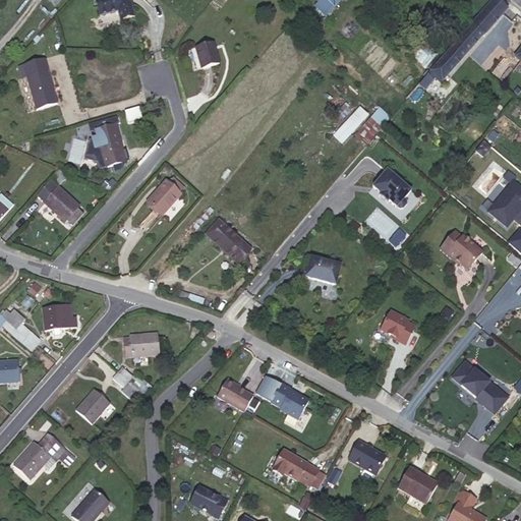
[(129,0),(98,0),(95,1),(100,17),(118,12),(120,21),(134,17),(129,0)]
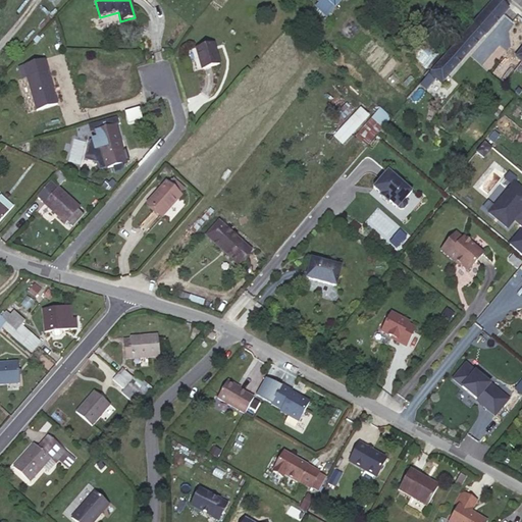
[(334,7),(327,0),(321,0),(316,6),(326,16),(334,7)]
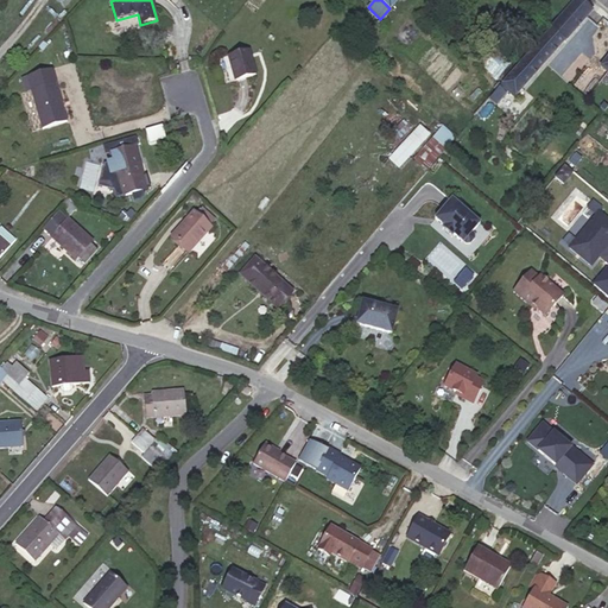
[(580,0),(575,0),(500,86),(514,97),(593,11),(580,0)]
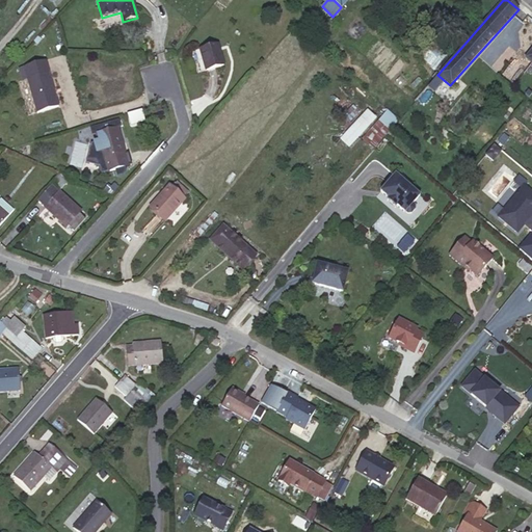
[(446,55),(427,38),(416,53),(434,70),(446,55)]
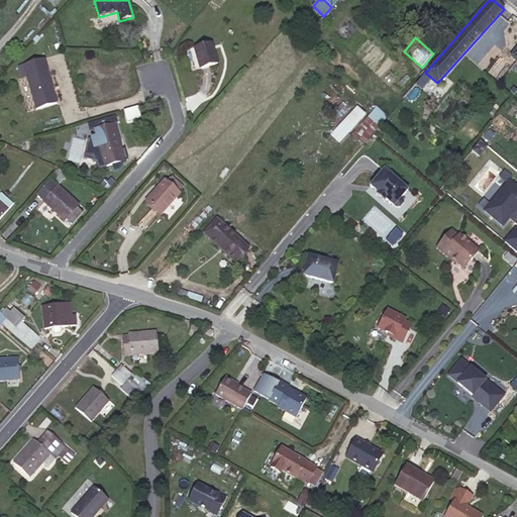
[(217,64),(212,43),(194,48),(200,69),(217,64)]
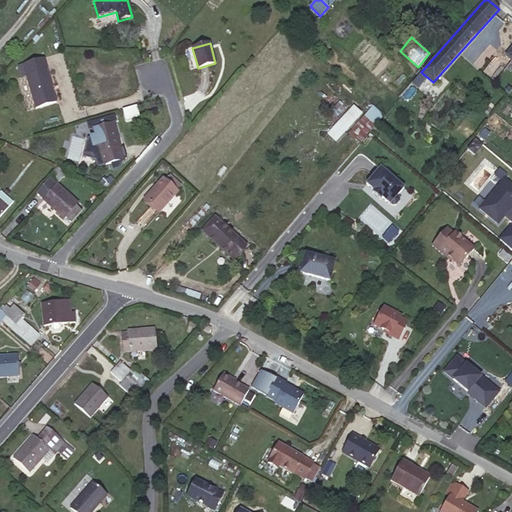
[(56,103),(43,59),(22,65),(35,109),(56,103)]
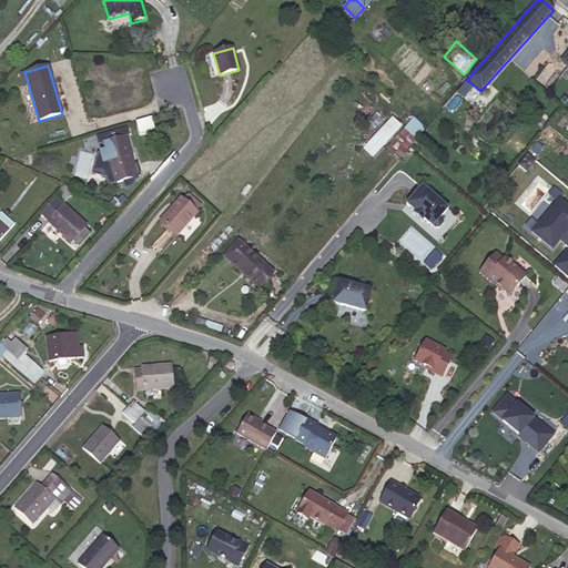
[(473,88),(466,83),(458,92),(465,97),(473,88)]
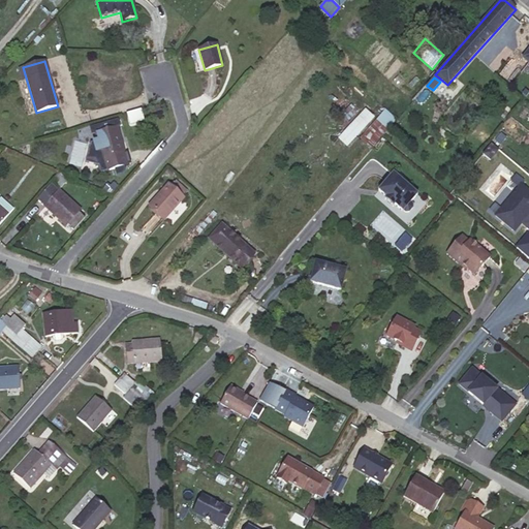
[(346,146),(374,117),(365,107),(336,136),(346,146)]
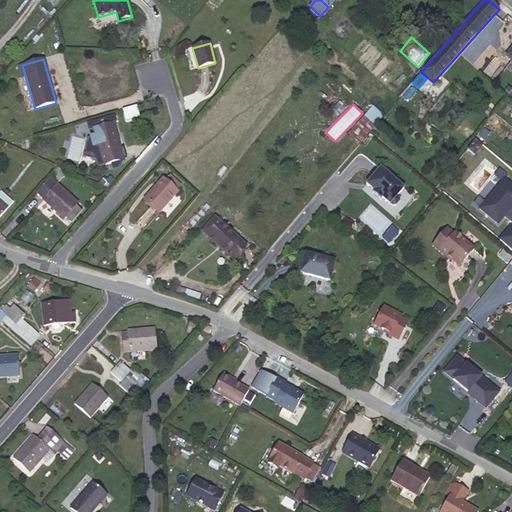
[(348,131),(359,141),(384,115),(373,105),(348,131)]
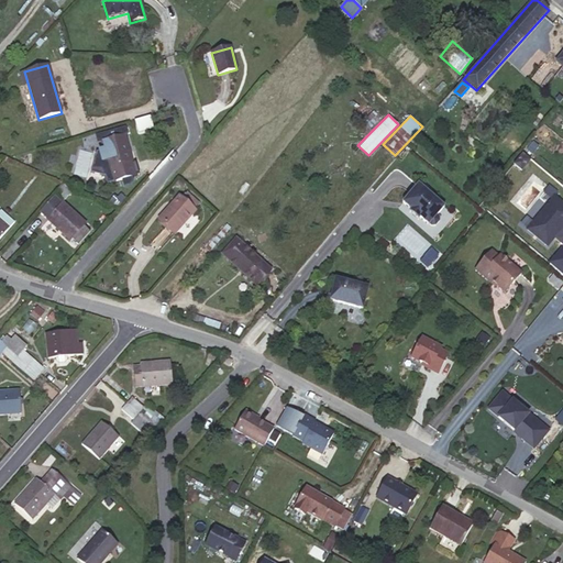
[(106,141),(101,142),(103,151),(96,153),(90,172),(105,176),(107,184),(121,180),(122,187),(128,185),(133,180),(132,177),(135,176),(124,135),(128,135),(125,128),(103,133),(106,141)]
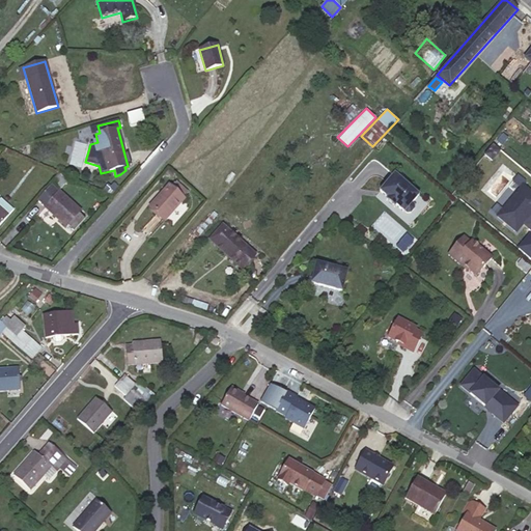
[(98,126),(90,128),(92,135),(95,134),(100,133),(98,126)]
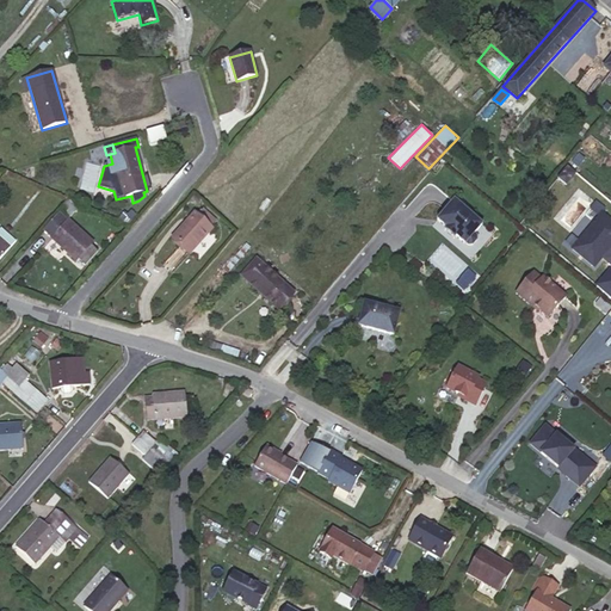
[(86,164),(81,189),(94,191),(99,165),(86,164)]
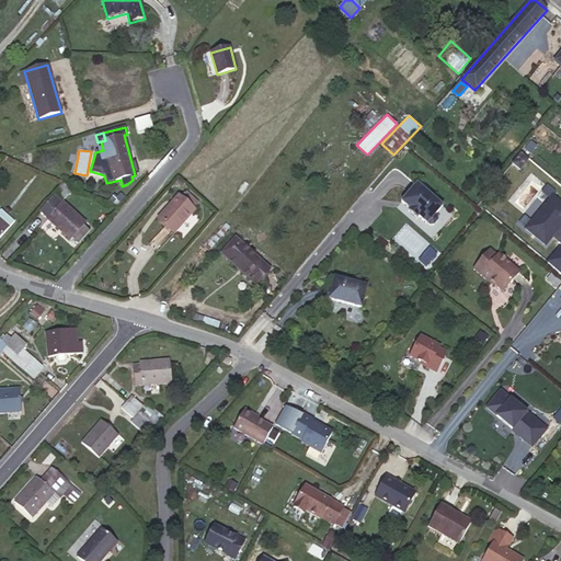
[(444,204),(418,182),(402,201),(410,207),(420,215),(428,222),(430,221),(432,224),(435,222),(439,218),(438,214),(437,213),(444,204)]
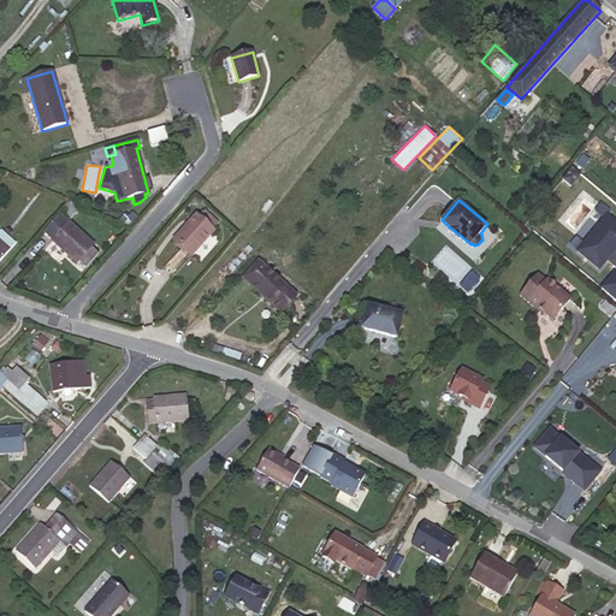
[(67,201),(59,212),(70,220),(78,209),(67,201)]
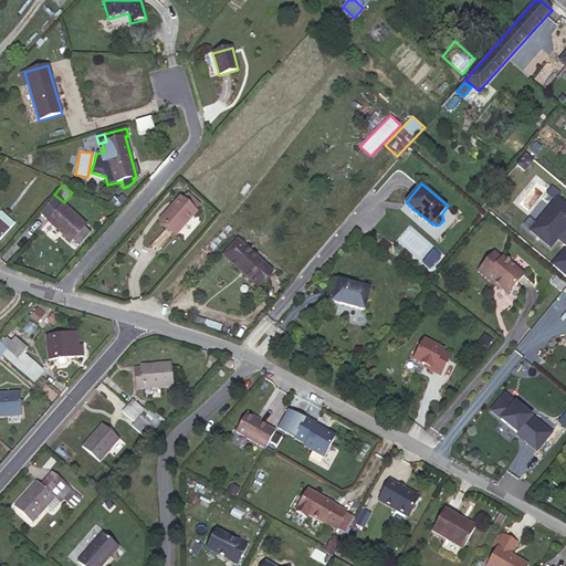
[(114,197),(108,203),(118,209),(126,200),(122,196),(117,200),(114,197)]
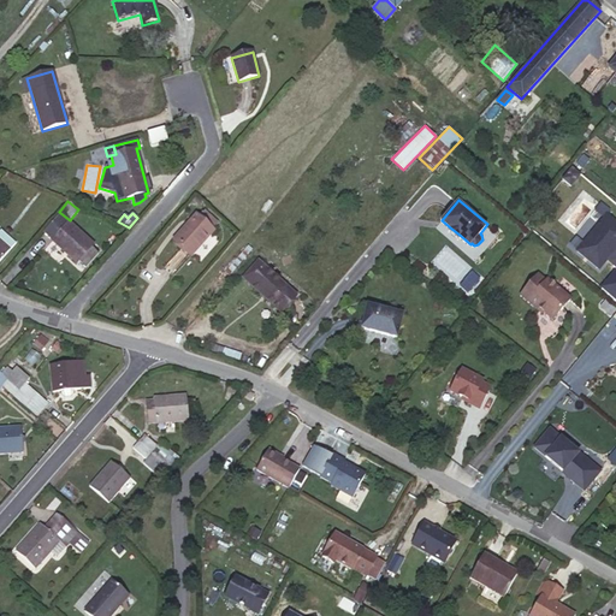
[(213,230),(196,214),(175,241),(191,255),(213,230)]
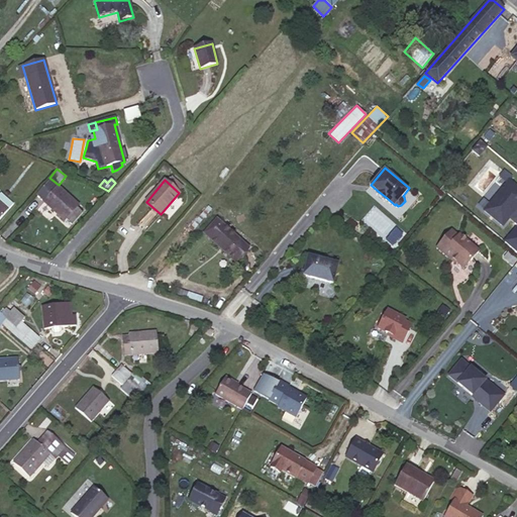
[(516,187),(509,181),(484,211),(502,226),(516,207),(516,187)]
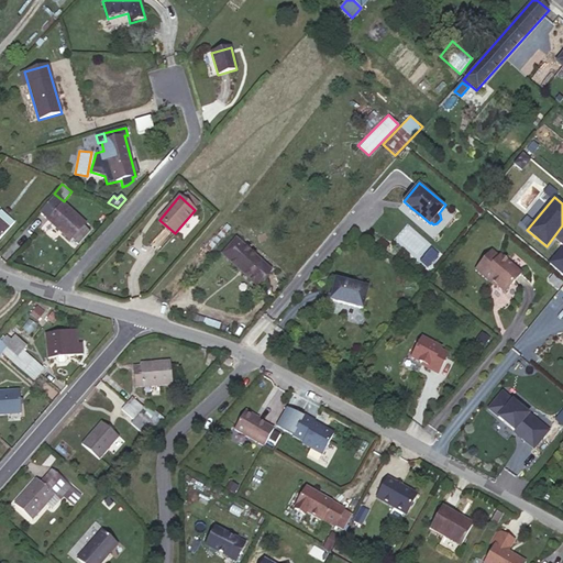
[(72,239),(84,225),(86,224),(63,203),(62,205),(54,198),(41,212),(48,220),(47,221),(70,241),(72,239)]
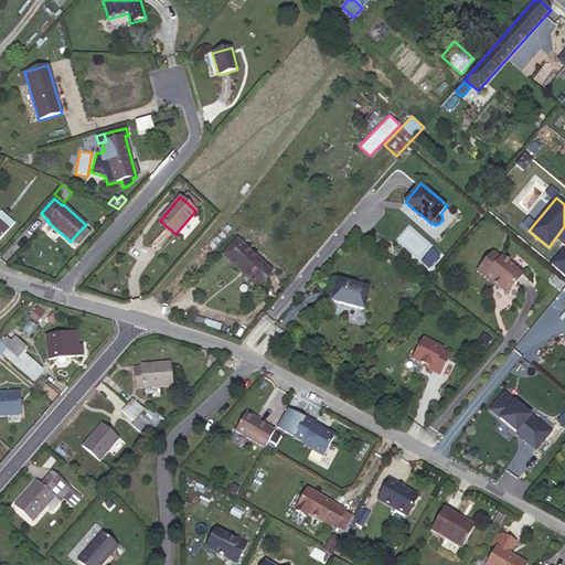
[(423,216),(413,209),(412,211),(420,219),(423,216)]
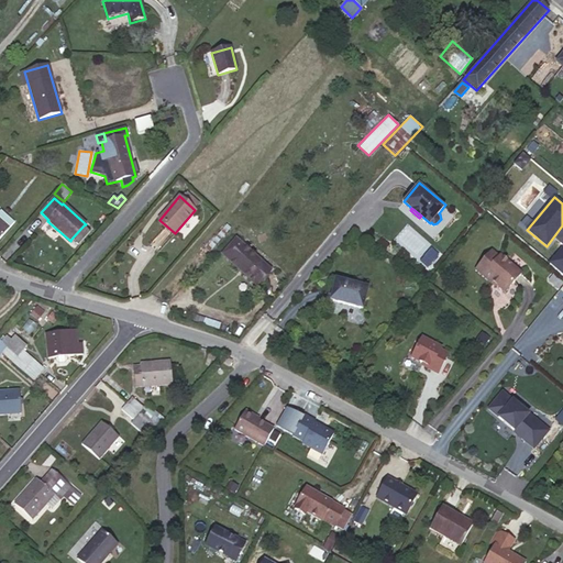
[(0,211),(0,220),(9,229),(14,223),(0,211)]
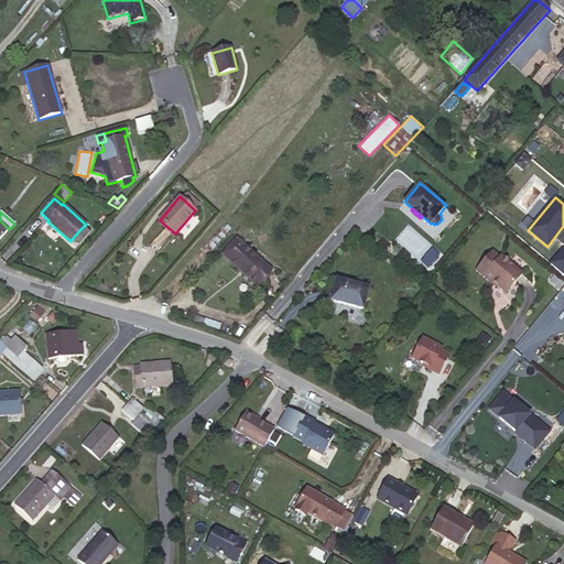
[(0,220),(0,239),(9,229),(0,220)]
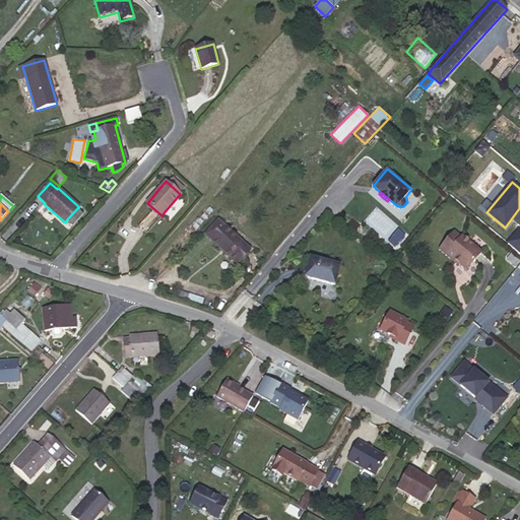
[(83,214),(77,208),(66,220),(72,226),(83,214)]
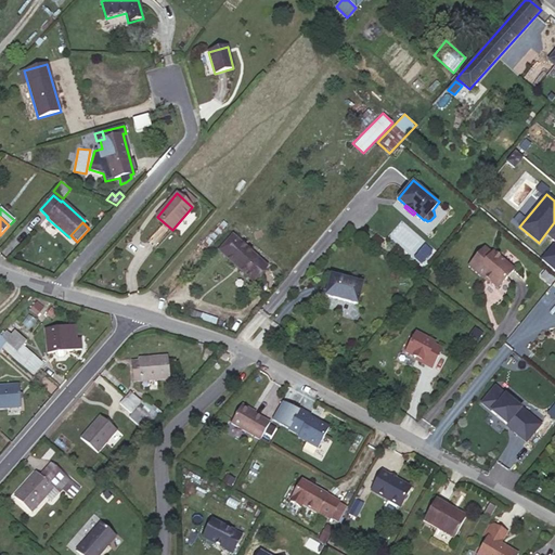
[(227,258),(240,242),(233,235),(219,252),(227,258)]
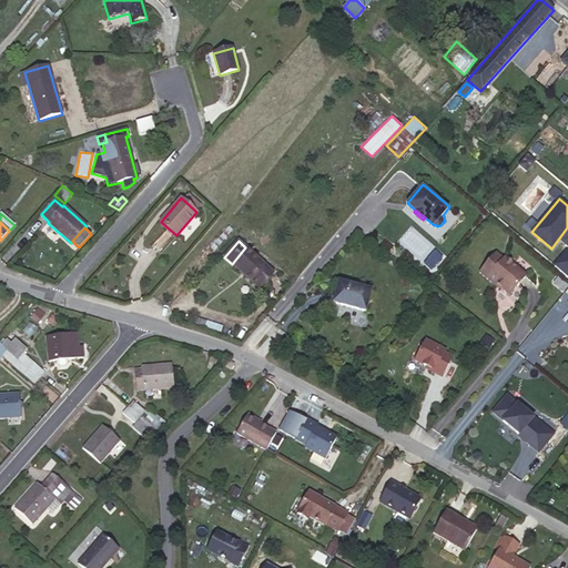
[(274,273),(245,247),(232,264),(260,288),(274,273)]
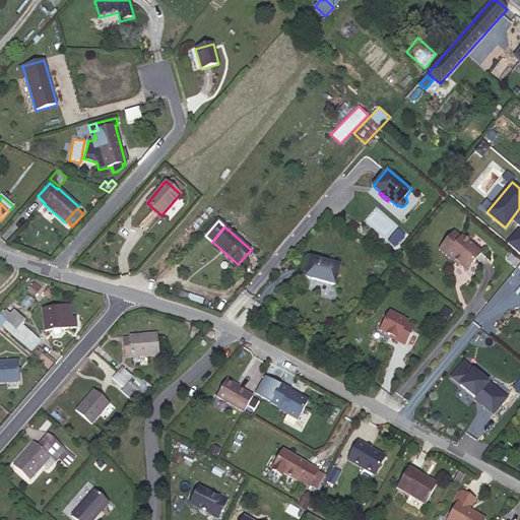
[(519,229),(508,243),(519,253),(519,229)]
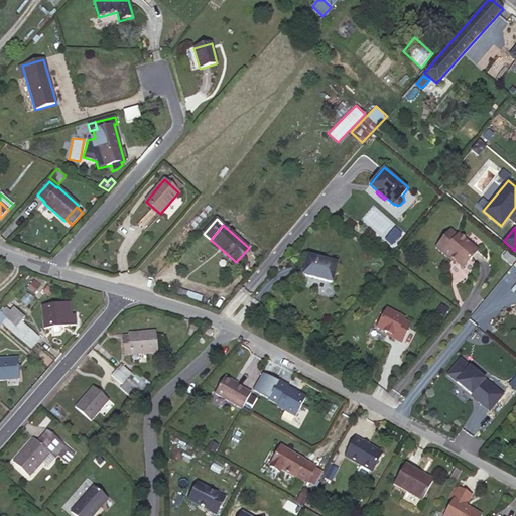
[(459,235),(452,229),(436,247),(449,258),(450,256),(456,261),(464,267),(479,249),(460,233),(459,235)]
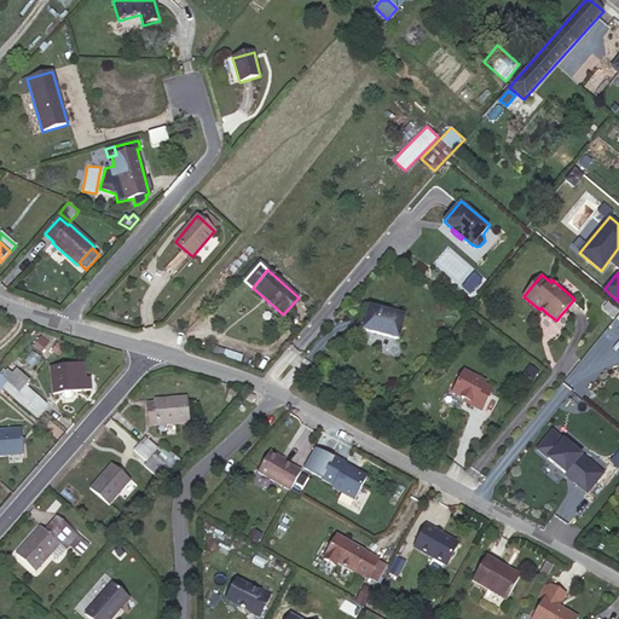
[(370,302),(363,327),(398,336),(405,313),(370,302)]
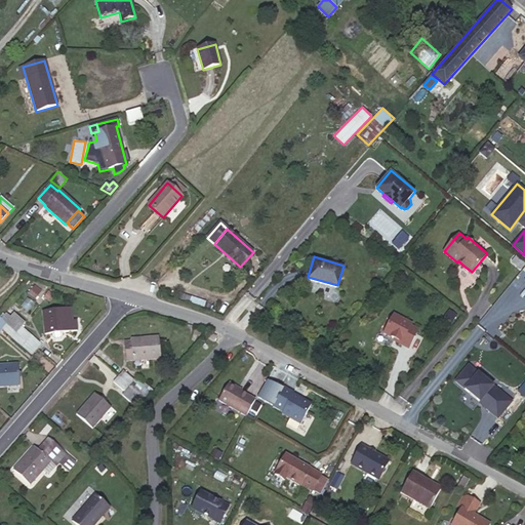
[(39,293),(33,289),(30,293),(35,298),(39,293)]
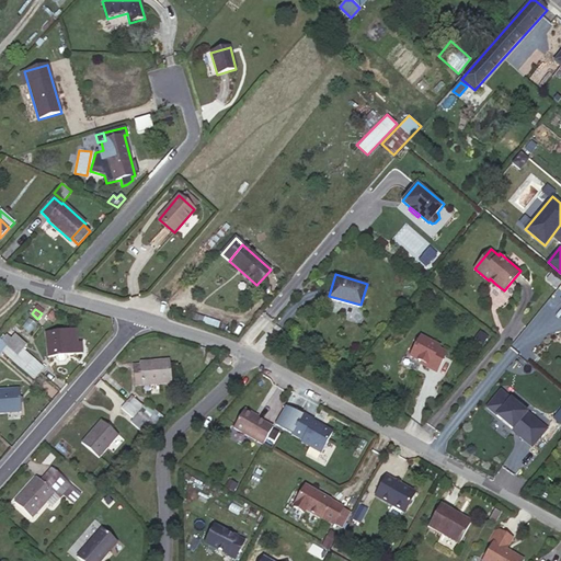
[(69,330),(45,332),(48,357),(55,357),(67,355),(71,355),(70,344),(69,330)]
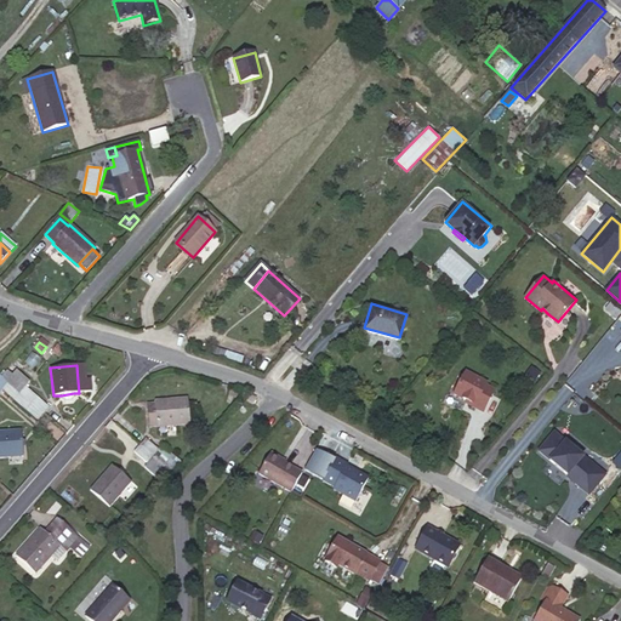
[(488,382),(466,370),(455,393),(469,400),(468,403),(484,410),(495,388),(486,383),(488,382)]
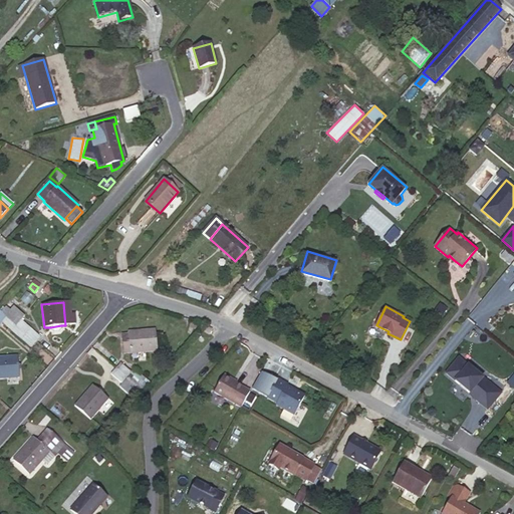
[(1,313),(35,343),(41,337),(20,320),(24,316),(13,307),(10,310),(6,307),(1,313)]
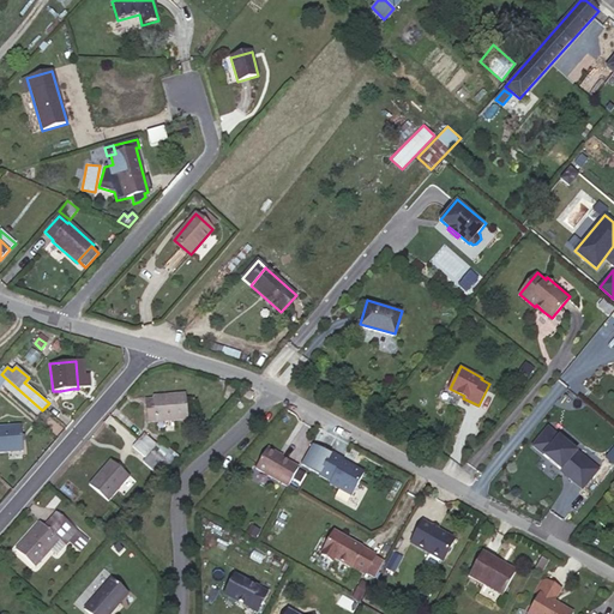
[(37,416),(42,410),(1,374),(0,372),(0,387),(1,386),(37,416)]
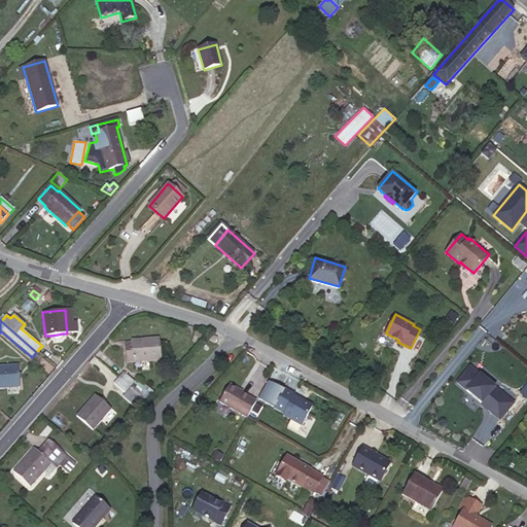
[(72,322),(66,323),(67,334),(77,332),(76,322),(72,322)]
